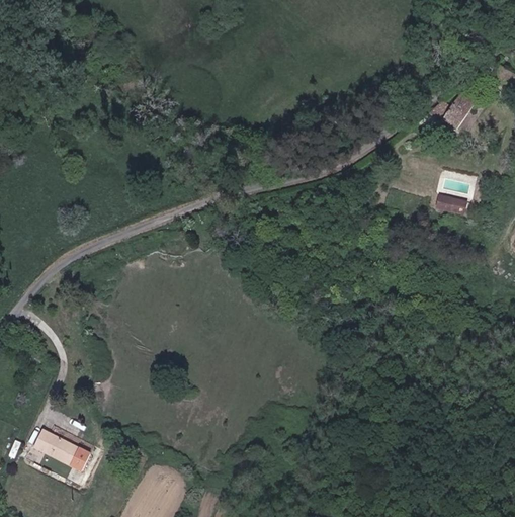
[(490,79),(494,82),(498,72),(496,71),(490,79)]
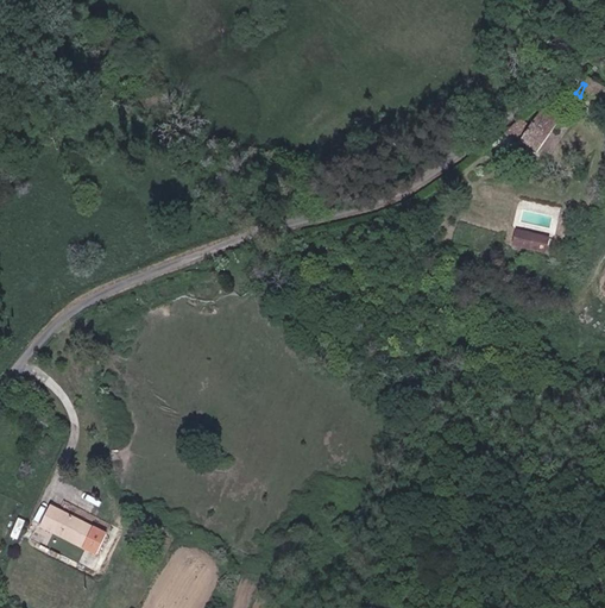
[(600,96),(585,85),(580,96),(593,107),(600,96)]
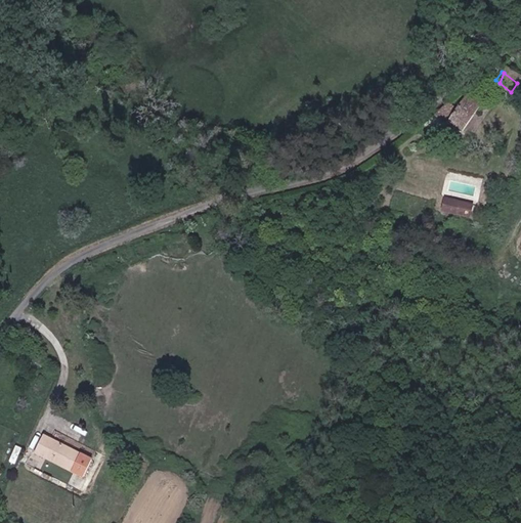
[(453,111),(444,105),(431,115),(460,132),(480,101),(466,92),(453,111)]
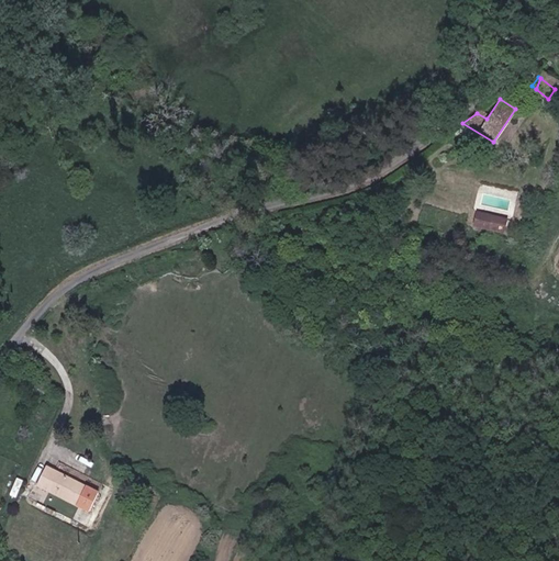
[(472,226),(484,228),(485,217),(473,215),(472,226)]
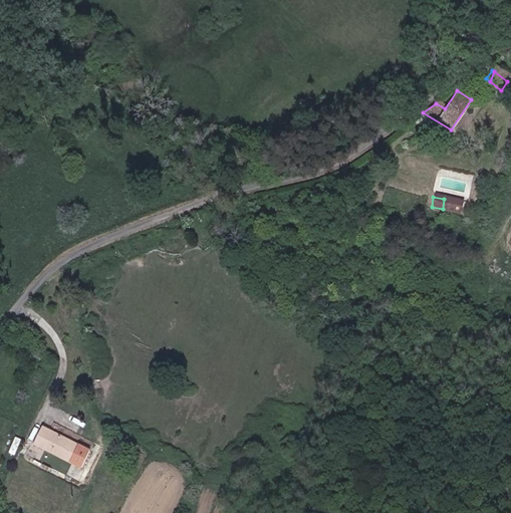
[(444,199),(443,209),(453,210),(454,200),(444,199)]
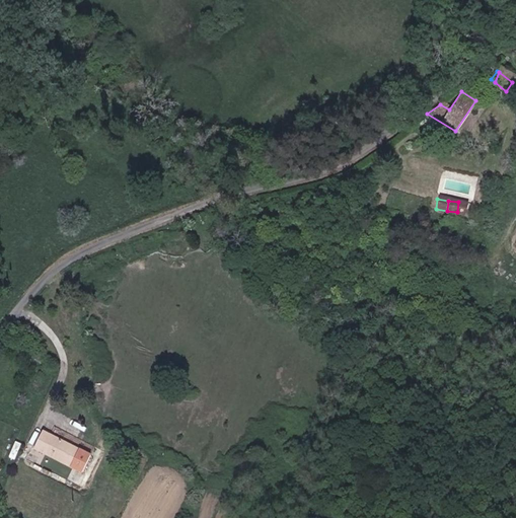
[(90,455),(44,429),(33,446),(80,472),(90,455)]
